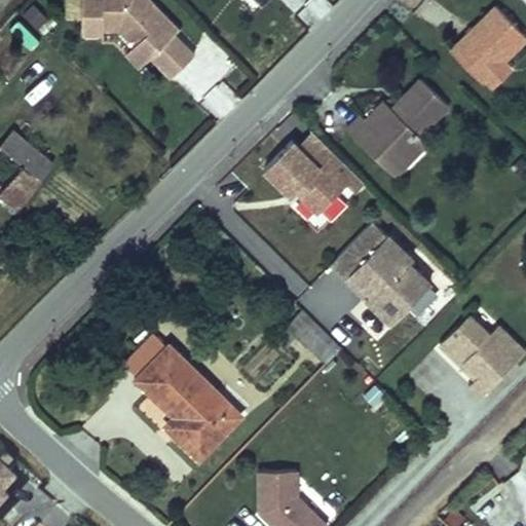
[(173,37),(149,12),(153,8),(145,0),(80,0),(80,39),(102,39),(102,34),(117,34),(138,45),(150,59),(148,60),(170,81),(193,58),(173,37)]
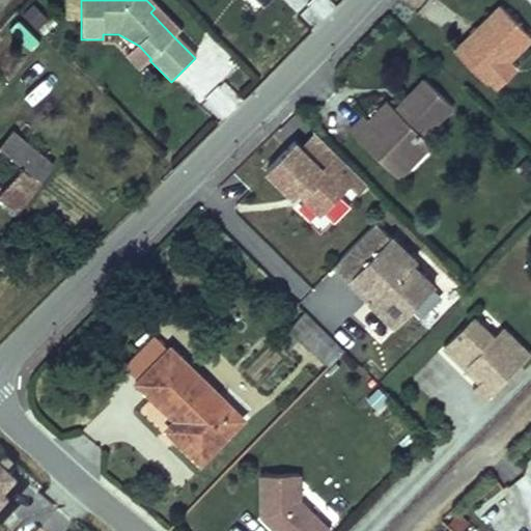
[(271,0),(253,0),(262,8),(271,0)]
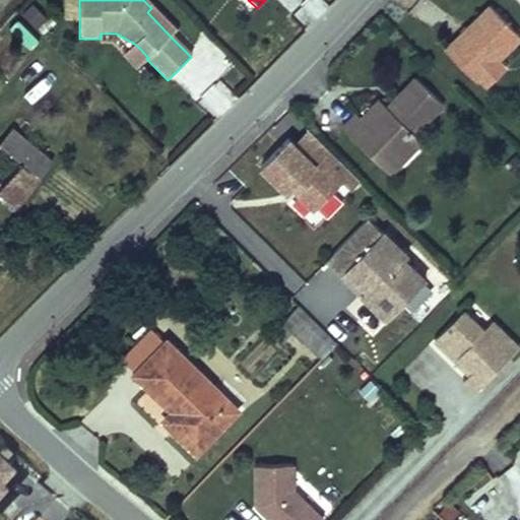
[(443,49),(476,83),(482,77),(489,83),(504,69),(498,62),(519,41),(519,33),(491,3),(443,49)]
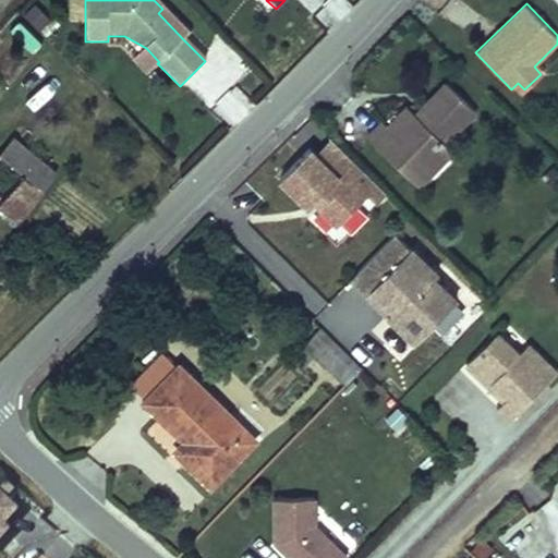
[(189,34),(162,9),(158,13),(183,39),(189,34)]
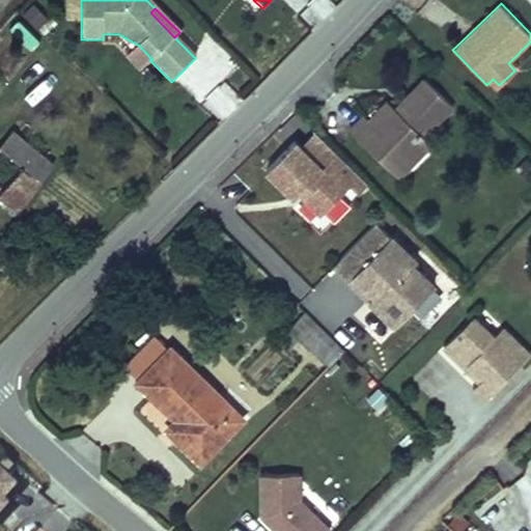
[(151,59),(139,46),(127,59),(139,72),(149,60),(151,59)]
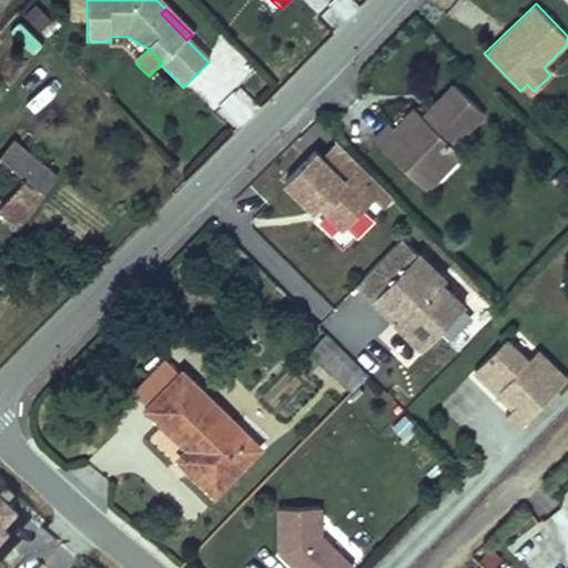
[(372,110),(358,124),(411,175),(446,138),(439,131),(467,101),(437,71),(406,103),(397,95),(377,115),(372,110)]
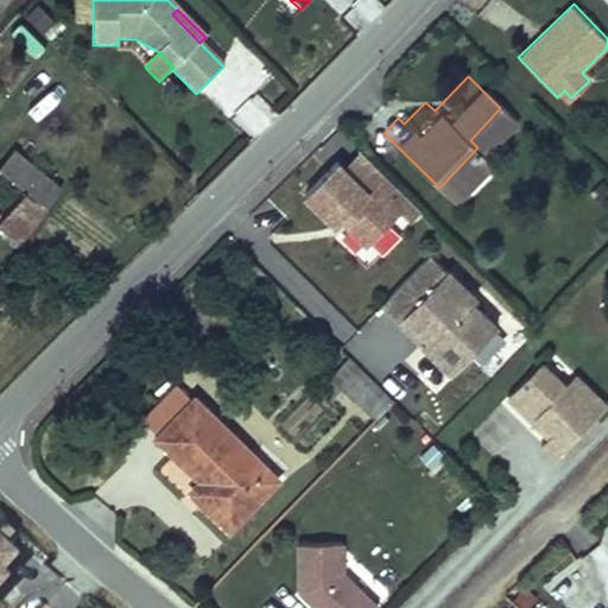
[(4,170),(0,166),(0,235),(12,246),(64,185),(21,149),(4,170)]
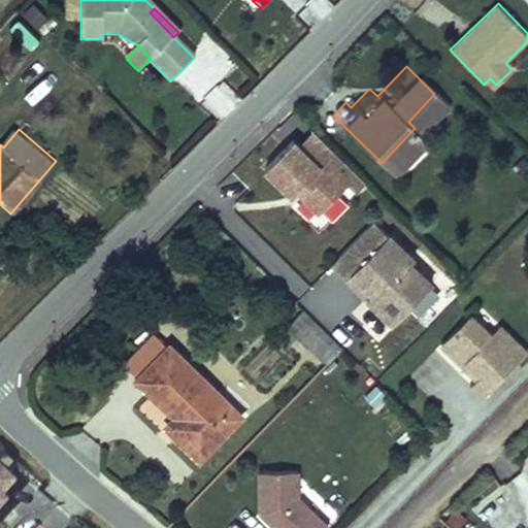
[(365,183),(337,155),(323,169),(293,140),(266,169),(294,196),(298,191),(321,212),(350,183),(357,191),(365,183)]
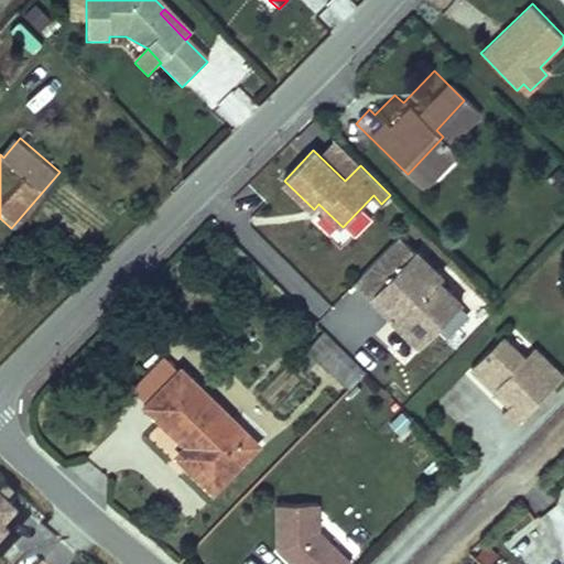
[(461,302),(436,280),(441,275),(398,235),(354,281),(369,296),(376,291),(398,311),(392,317),(420,344),(461,302)]
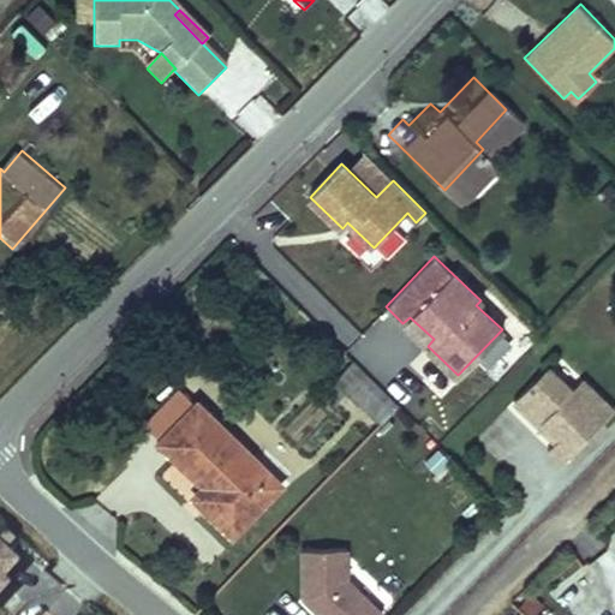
[(550,369),(515,406),(559,446),(553,452),(560,458),(568,465),(614,413),(614,412),(578,378),(569,388),(550,369)]
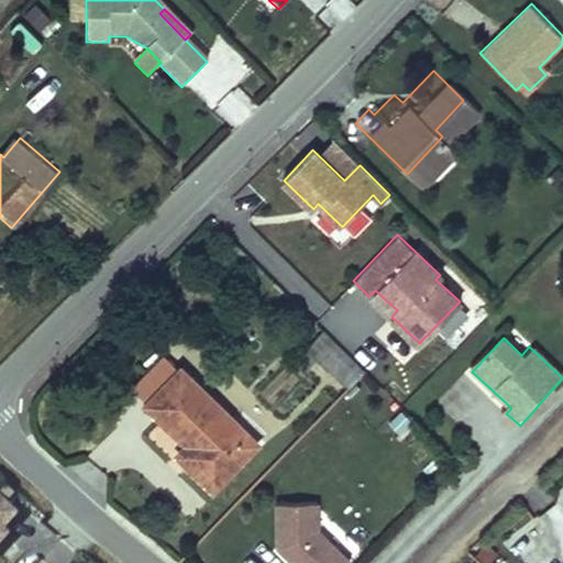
[(338,353),(327,365),(342,382),(354,370),(338,353)]
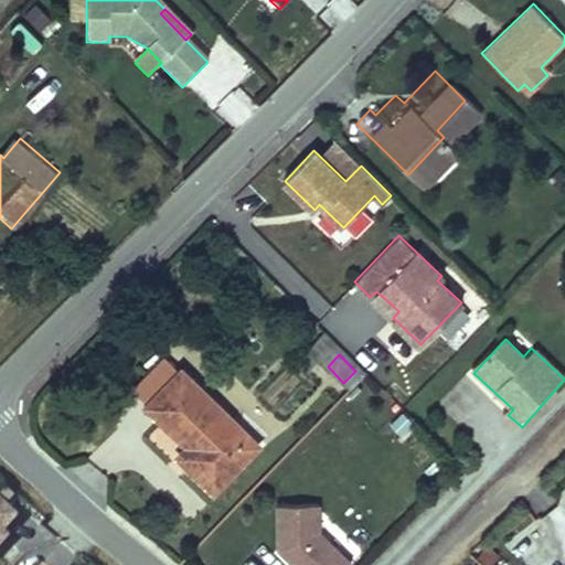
[(179,365),(146,397),(190,444),(180,452),(184,457),(214,488),(257,445),(179,365)]
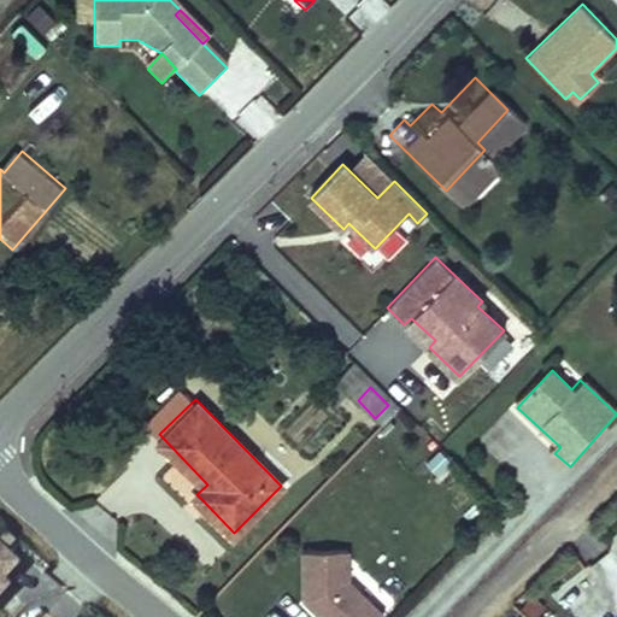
[(0,597),(12,583),(0,573),(0,566),(12,553),(0,541),(0,597)]
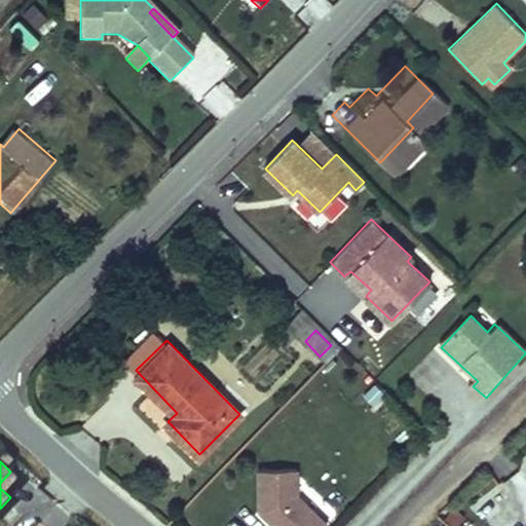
[(326,525),(327,525),(297,495),(296,468),(258,470),(260,512),(265,511),(273,519),(271,522),(275,525),(326,525)]
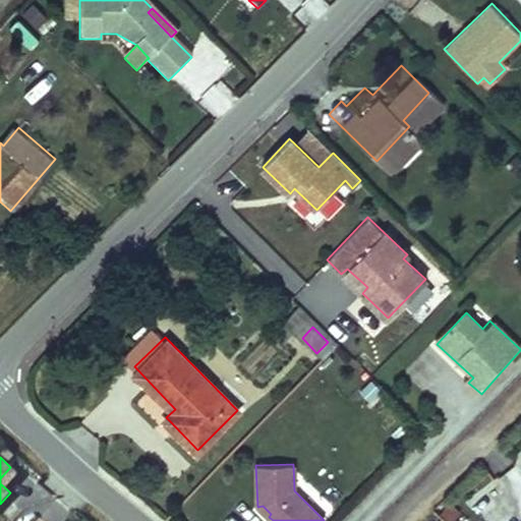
[(271,514),(263,506),(257,507),(269,517),(271,514)]
